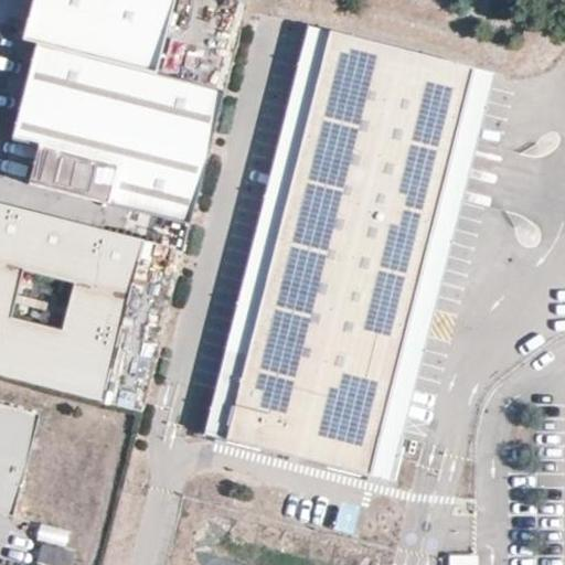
[(156,74),(173,0),(31,0),(21,40),(36,43),(156,74)]
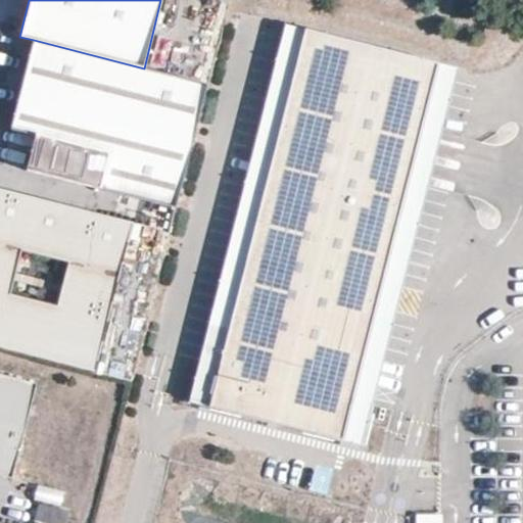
[(220,364),(305,29),(285,24),(200,359),(220,364)]
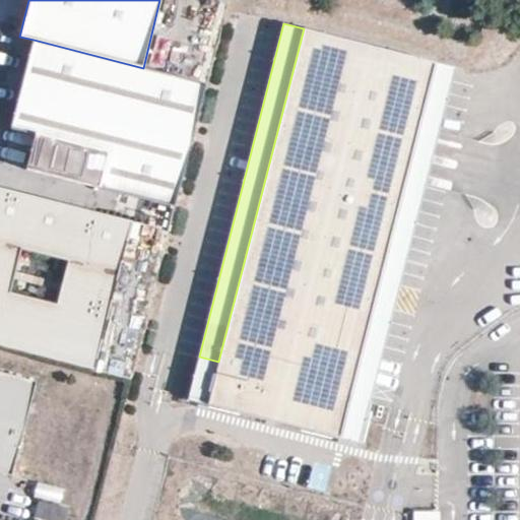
[(331,393),(416,58),(304,28),(218,362),(199,356),(188,400),(340,439),(350,398),(331,393)]
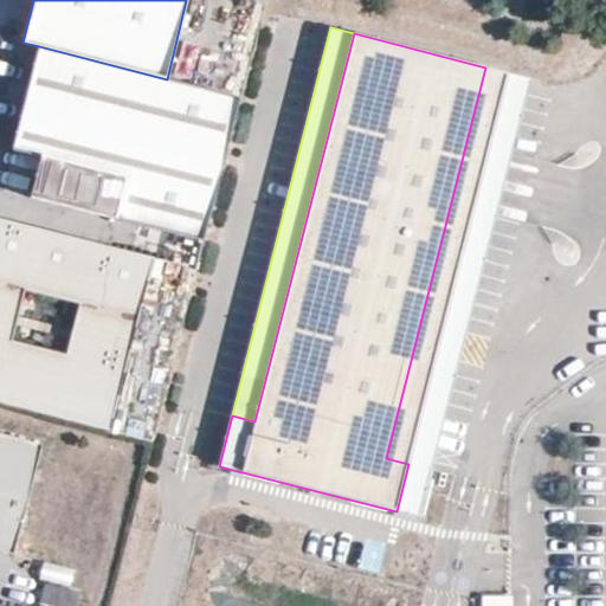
[(204,239),(240,98),(167,79),(39,46),(13,149),(42,156),(32,195),(204,239)]
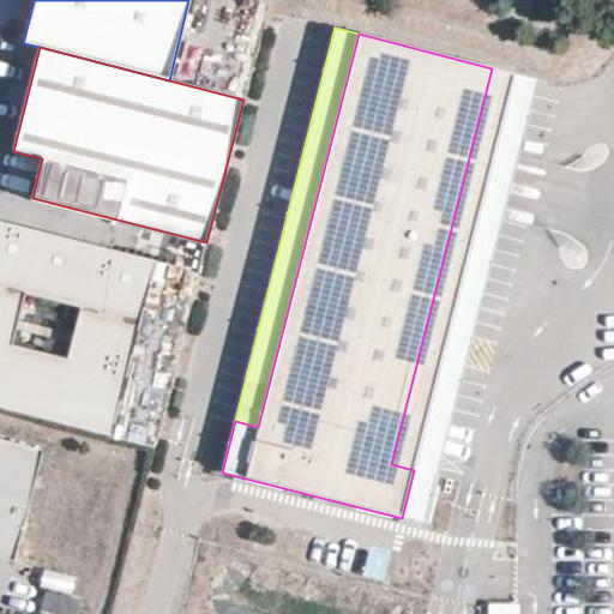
[(414,470),(516,74),(492,68),(391,464),(414,470)]
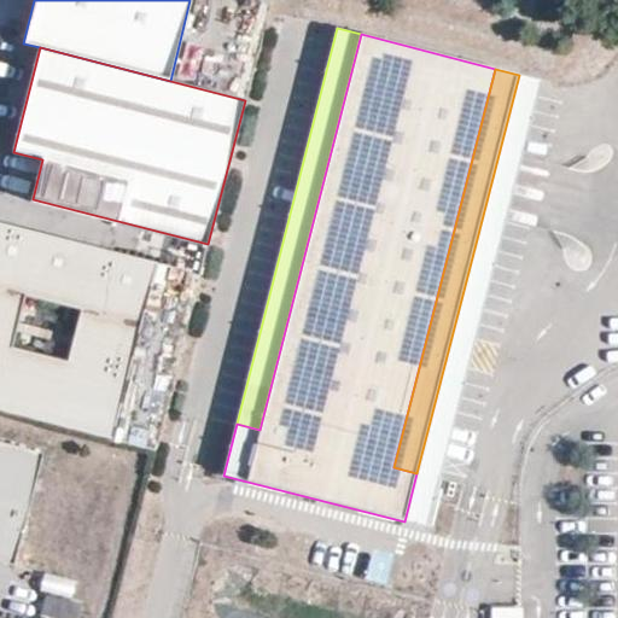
[(0,410),(114,441),(158,264),(0,223),(0,410)]
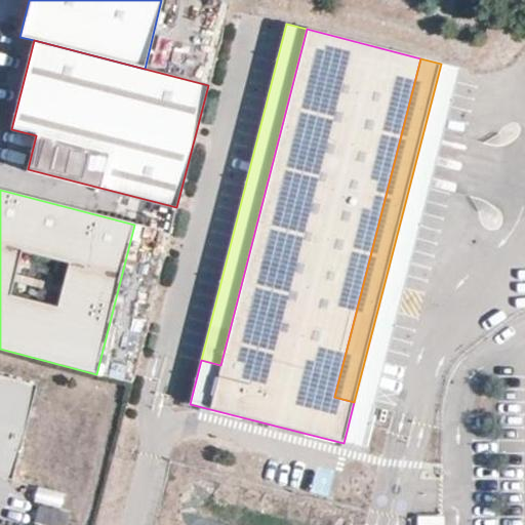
[(0,477),(12,481),(37,386),(0,375),(0,477)]
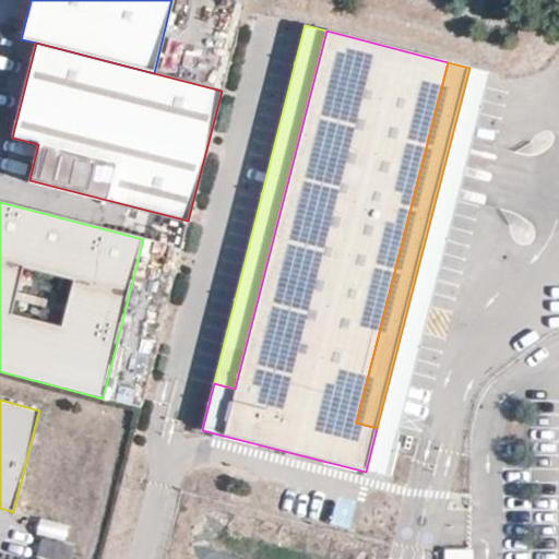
[(64,540),(68,526),(42,519),(38,534),(64,540)]
